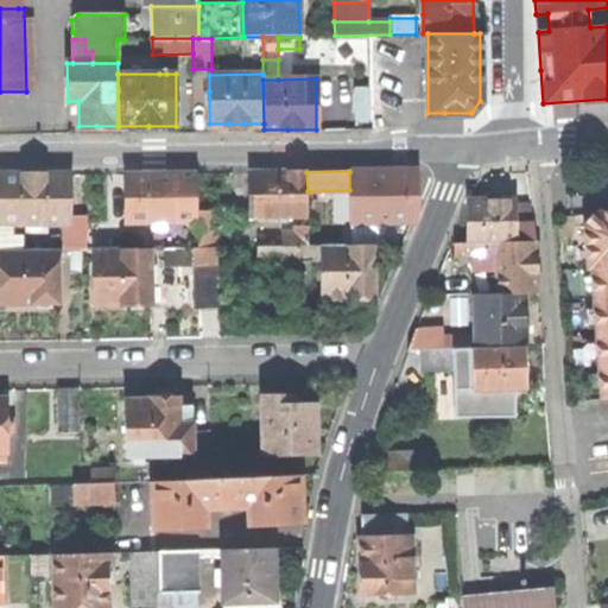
[(416,171),(349,171),(349,190),(349,222),(416,222),(416,195),(416,171)]
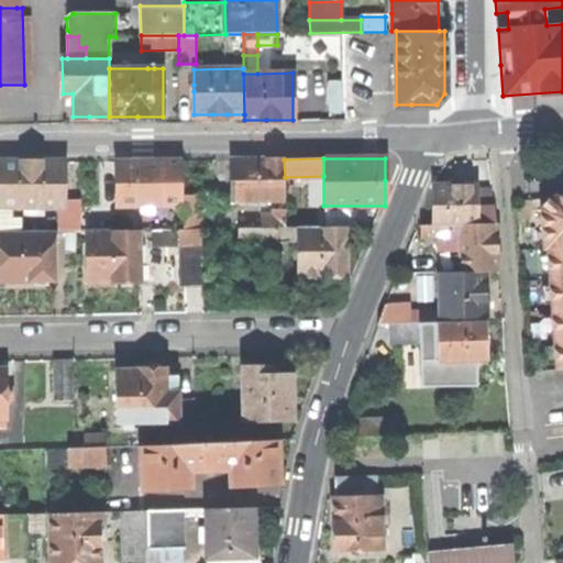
[(257,159),(232,159),(232,201),(285,200),(285,177),(284,159),(257,159)]
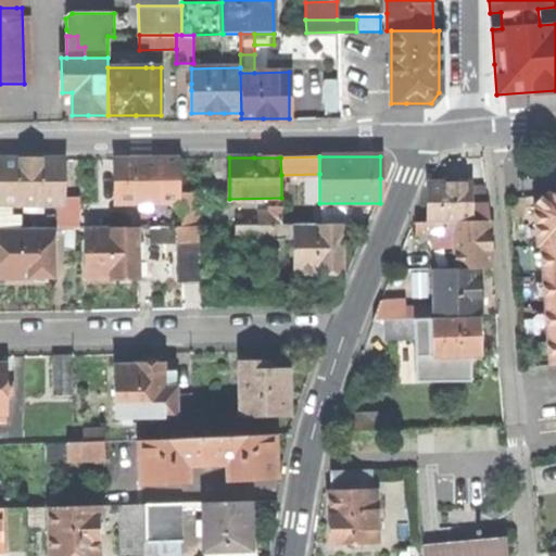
[(140,159),(115,160),(115,203),(168,202),(180,202),(180,193),(180,159),(140,159)]
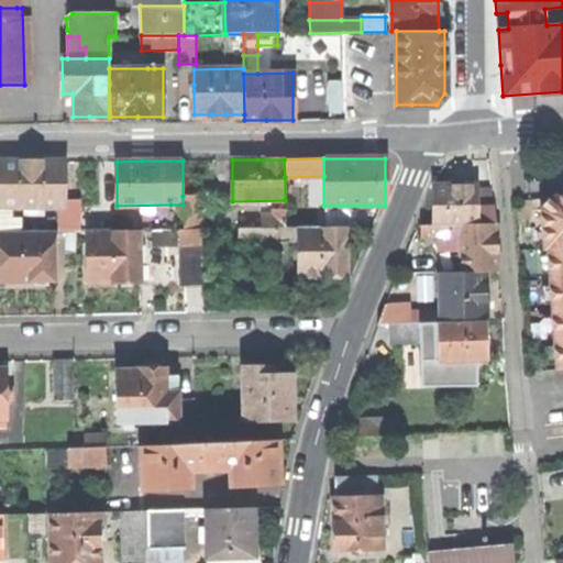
[(0,206),(9,207),(63,207),(63,200),(63,162),(29,162),(0,162),(0,206)]
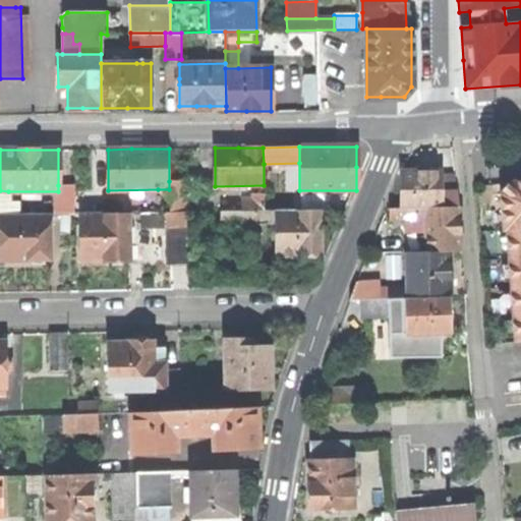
[(403,191),(403,208),(419,208),(426,208),(443,208),(443,191),(442,175),(442,171),(403,172),(403,191)]
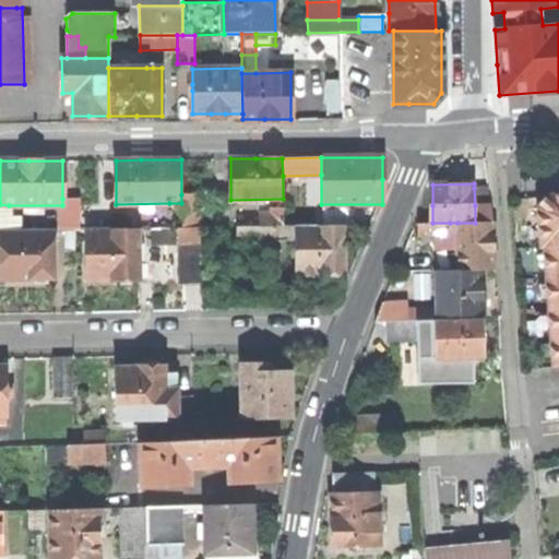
[(489,188),(474,188),(475,205),(491,206),(489,188)]
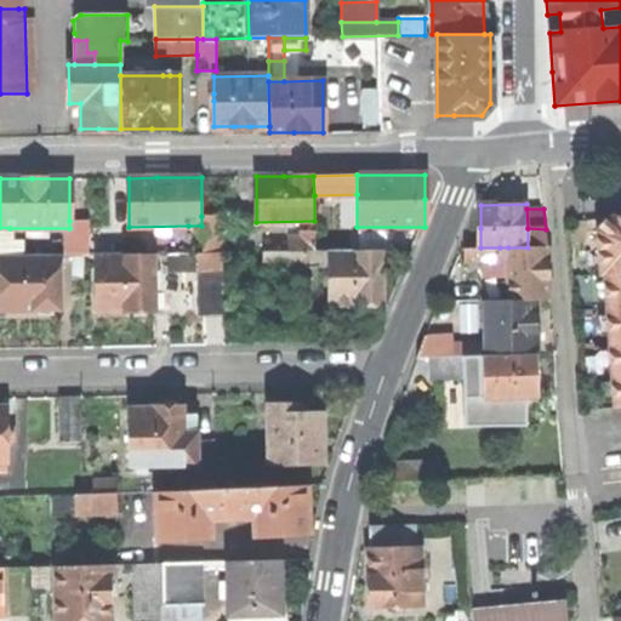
[(221,215),(201,216),(201,226),(201,252),(221,251),(221,215)]
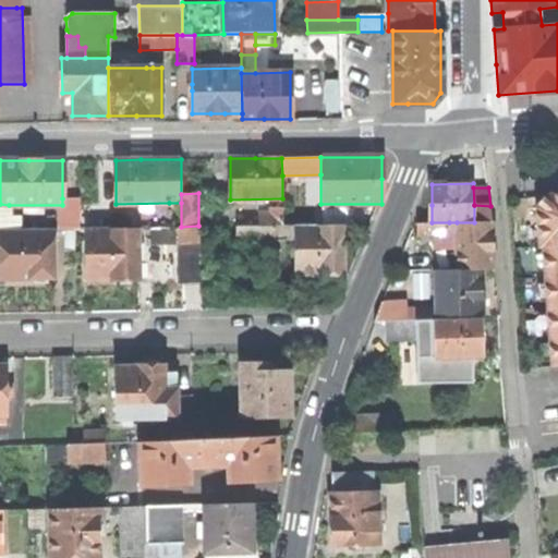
[(557,193),(547,194),(536,207),(540,246),(543,245),(552,365),(557,364),(557,193)]
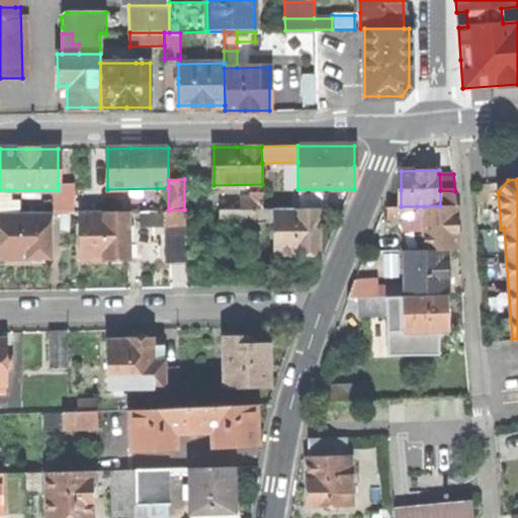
[(74,184),(58,184),(58,190),(8,190),(8,204),(16,204),(16,208),(22,208),(22,212),(50,212),(60,212),(69,212),(74,212),(74,184)]
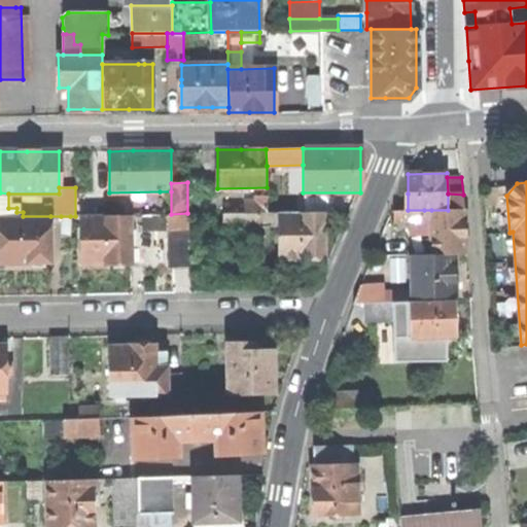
[(168,214),(171,214),(171,191),(160,191),(160,203),(160,214),(168,214)]
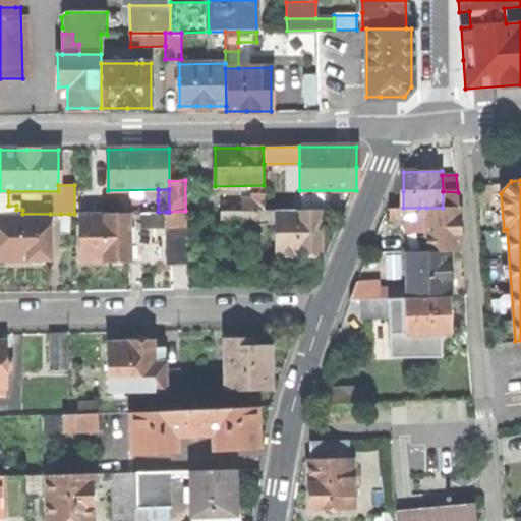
[(0,214),(16,214),(16,210),(16,206),(8,206),(8,191),(0,190),(0,214)]
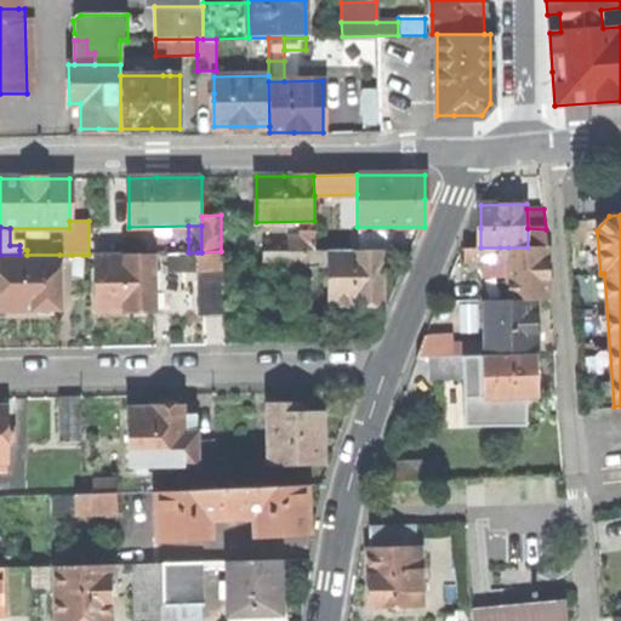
[(546,229),(528,228),(528,248),(547,246),(546,229)]
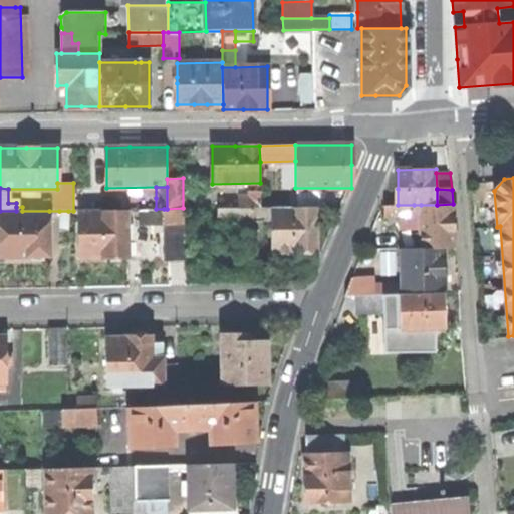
[(288,190),(260,190),(260,196),(260,203),(288,203),(288,190)]
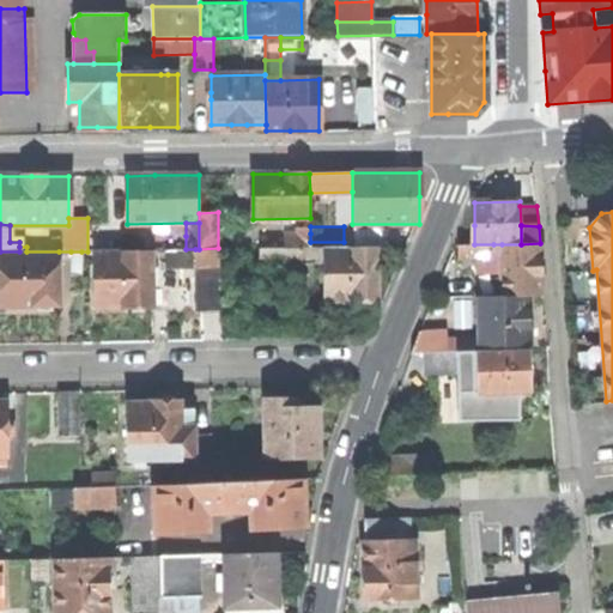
[(310,242),(310,234),(297,234),(285,234),(285,247),(301,247),(310,247),(310,242)]
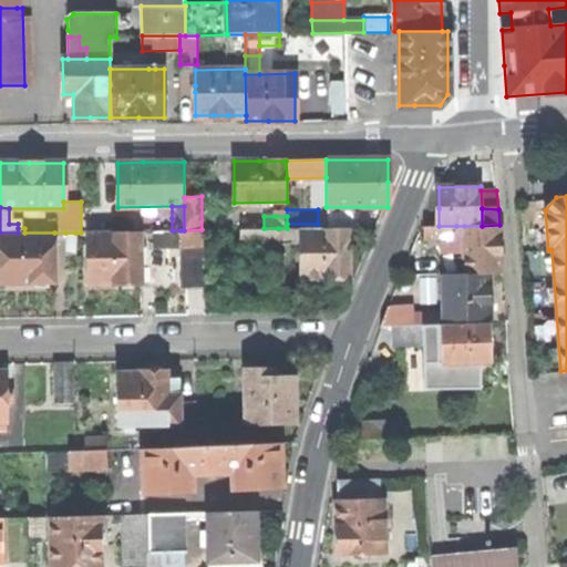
[(161,230),(172,230),(172,218),(161,218),(161,223),(161,230)]
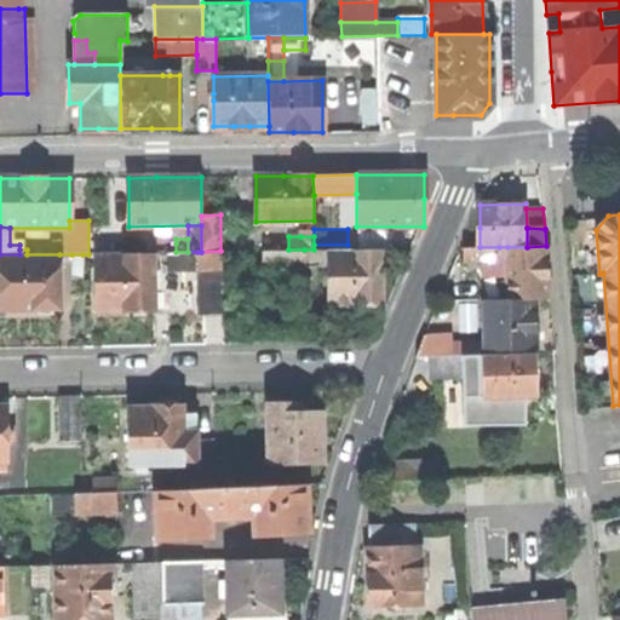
[(507,271),(509,299),(533,299),(547,298),(547,263),(546,246),(527,247),(507,247),(507,271)]
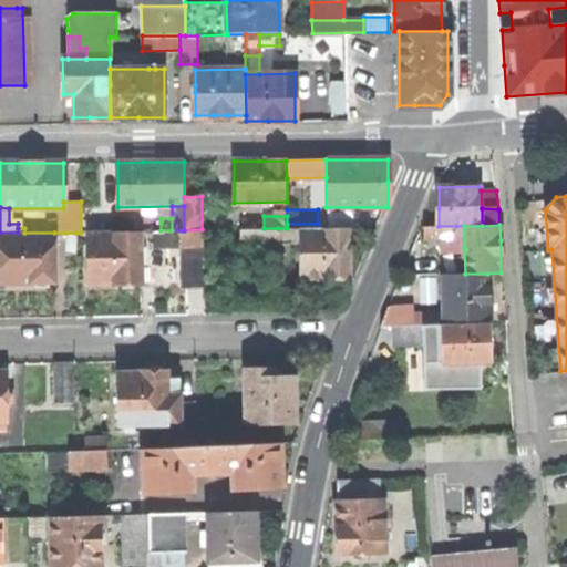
[(425,239),(453,239),(457,239),(456,226),(439,226),(425,226),(425,239)]
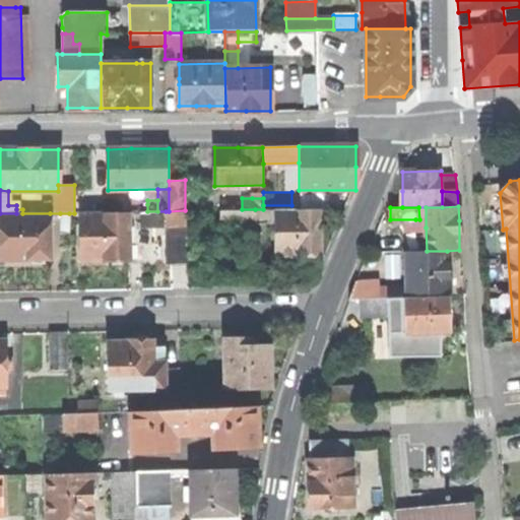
[(415,228),(426,228),(426,207),(418,207),(419,219),(415,219),(415,228)]
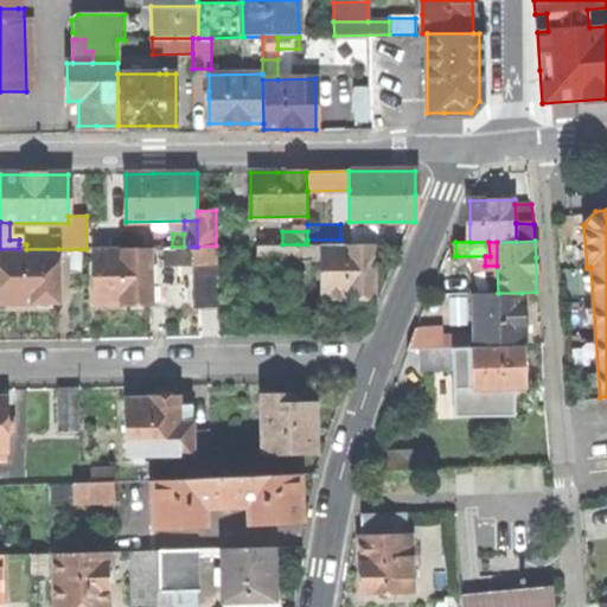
[(298,262),(298,244),(282,244),(256,244),(257,262),(298,262)]
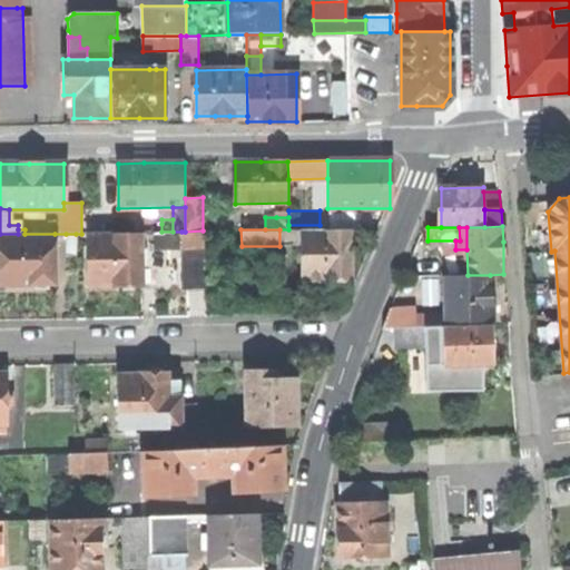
[(304,279),(351,278),(351,253),(351,229),(303,229),(304,279)]
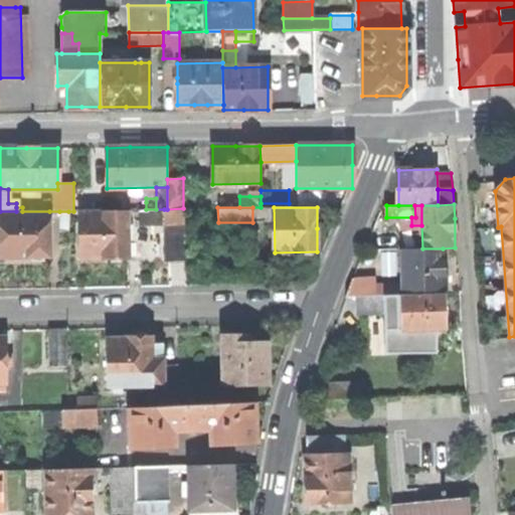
[(184,231),(183,208),(167,209),(164,209),(164,223),(165,232),(184,231)]
